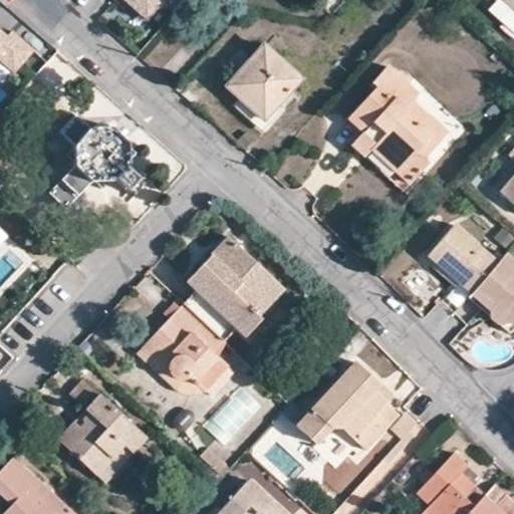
[(120,0),(148,24),(169,0),(120,0)]
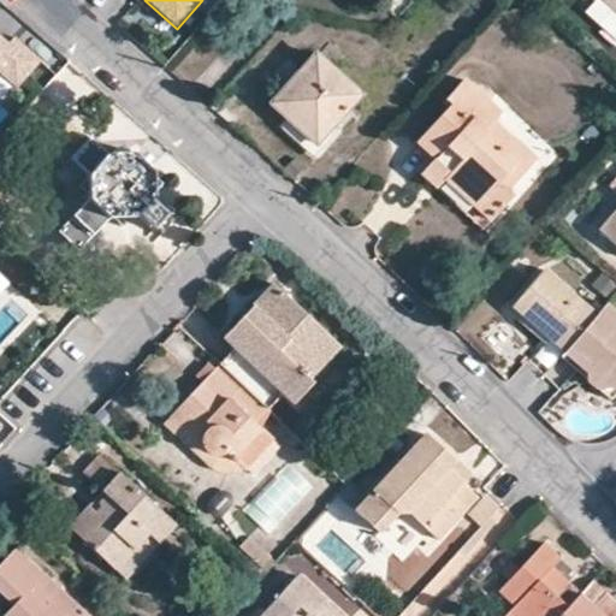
[(0,35),(0,72),(23,92),(47,63),(15,36),(10,42),(0,35)]
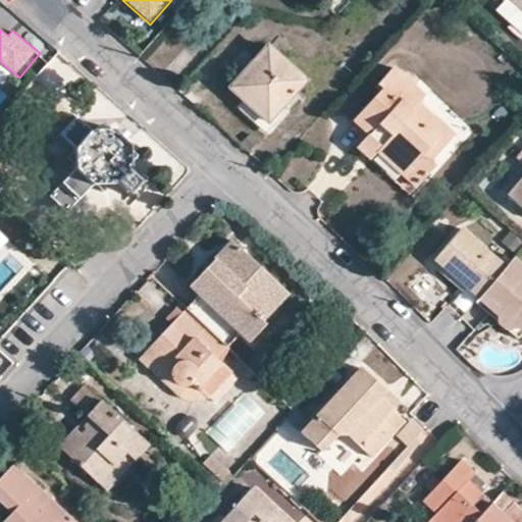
[(265,43),(229,84),(245,98),(242,103),(265,124),(282,106),(288,110),(297,99),(293,95),(305,80),(265,43)]
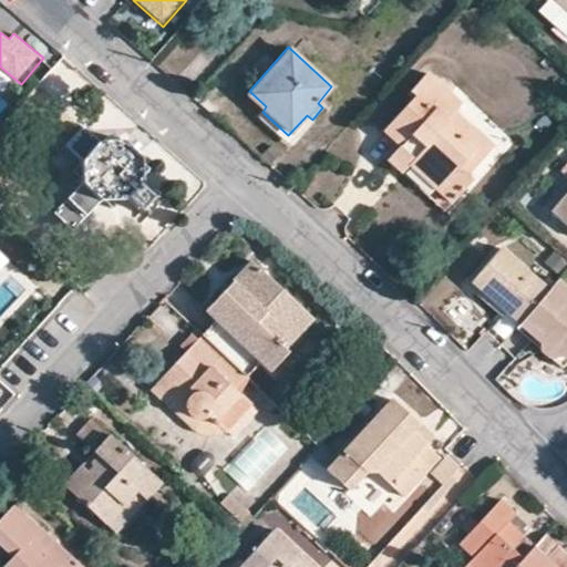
[(408,91),(413,95),(380,131),(398,146),(410,160),(405,165),(447,204),(470,178),(466,175),(482,156),(462,137),(470,127),(451,111),(459,103),(425,73),(408,91)]
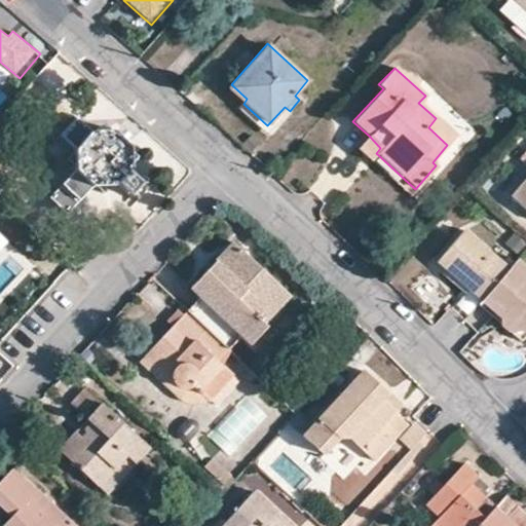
[(436,118),(428,127),(447,145),(454,135),(436,118)]
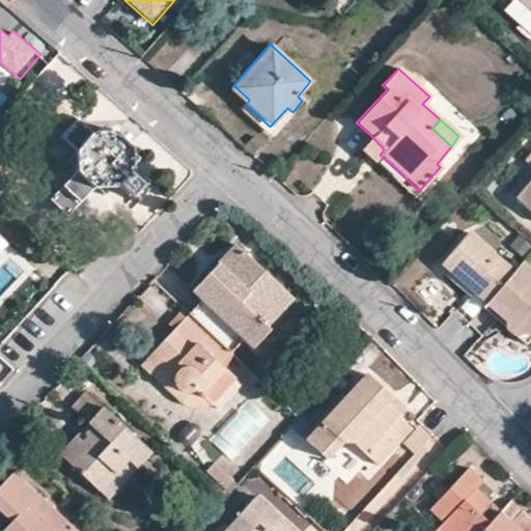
[(90,185),(101,193),(107,187),(113,189),(117,187),(129,198),(134,192),(141,185),(128,173),(128,149),(111,135),(88,135),(75,122),(61,139),(74,152),(67,162),(75,169),(49,197),(64,212),(90,185)]
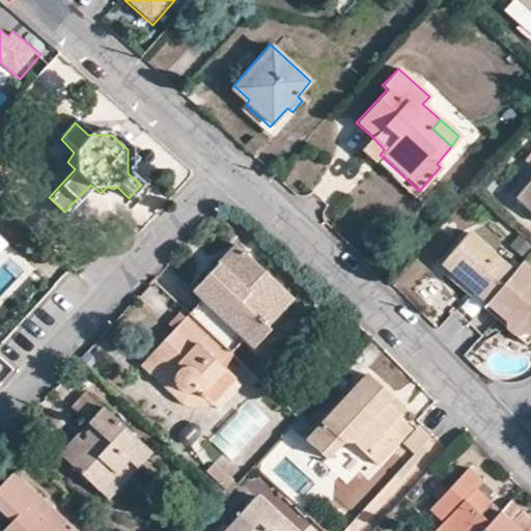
[(384,149),(372,137),(360,150),(413,198),(419,191),(380,155),(384,149)]
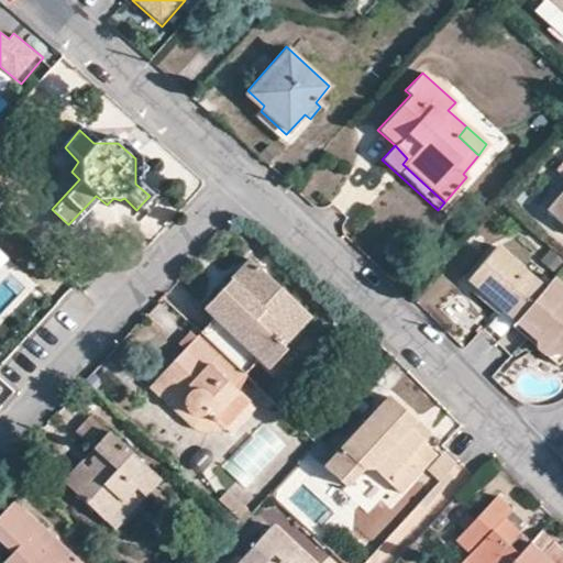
[(562,187),(544,209),(562,224),(562,187)]
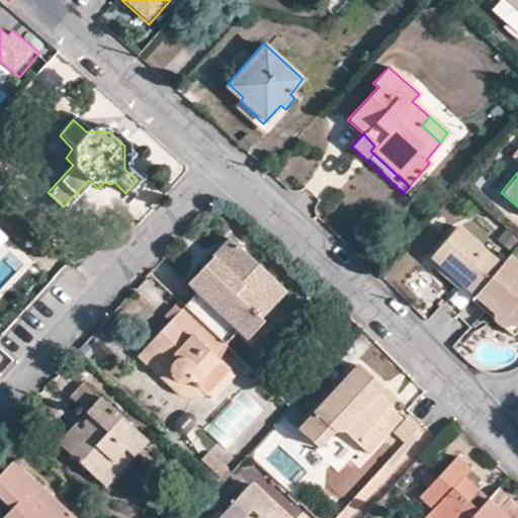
[(473,293),(478,290),(501,264),(456,226),(430,256),(473,293)]
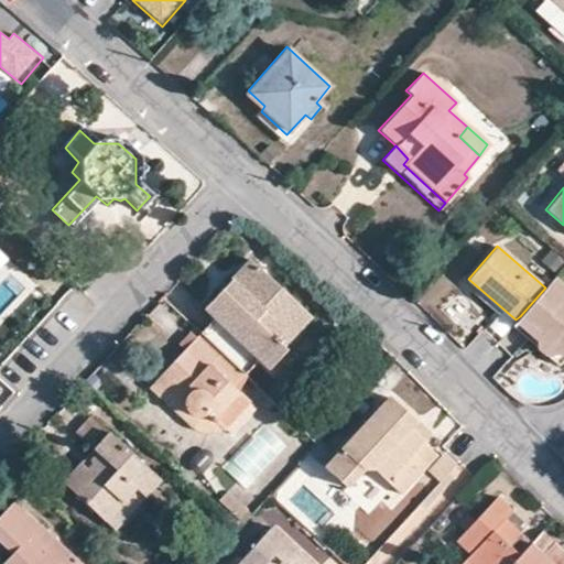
[(243,376),(256,361),(264,371),(284,350),(282,349),(311,318),(249,261),(227,284),(203,311),(213,320),(198,334),(243,376)]
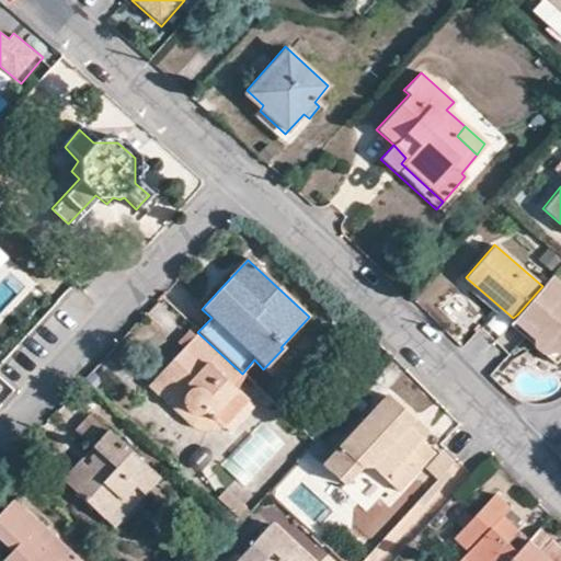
[(542,286),(517,315),(560,352),(560,285),(551,276),(542,286)]
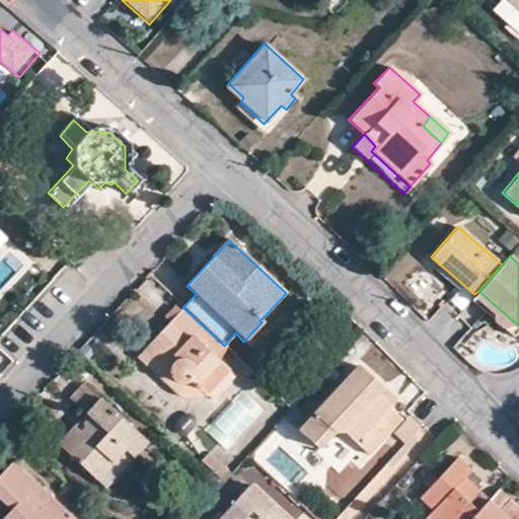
[(474,294),(469,301),(501,329),(518,326),(518,325),(478,291),(474,294)]
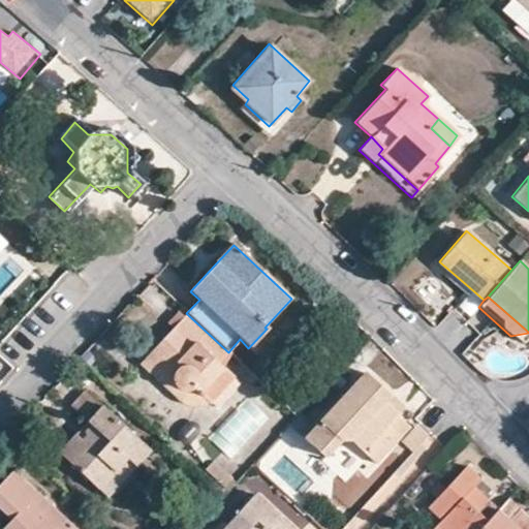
[(178,390),(183,392),(192,390),(208,404),(232,378),(226,372),(217,364),(228,352),(186,313),(156,347),(146,360),(178,390)]
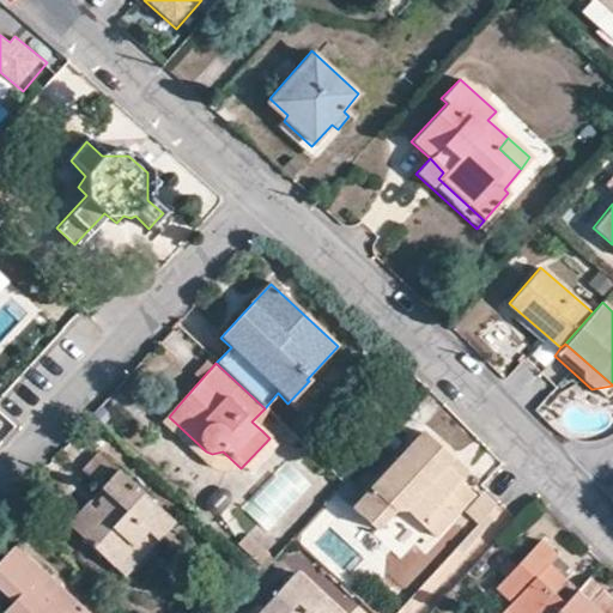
[(252,422),(262,431),(268,412),(265,408),(252,422)]
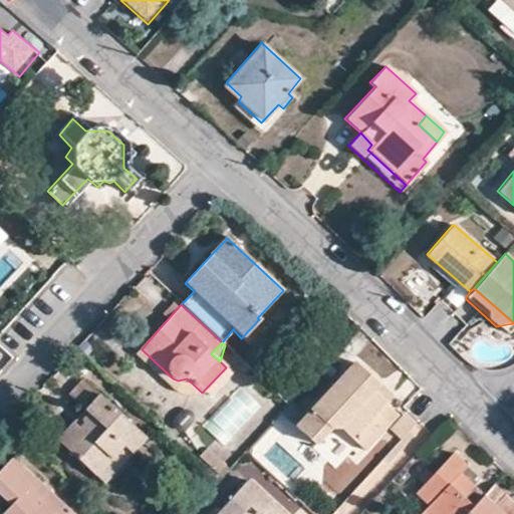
[(142,349),(136,354),(189,406),(202,393),(187,378),(178,380),(173,378),(142,349)]
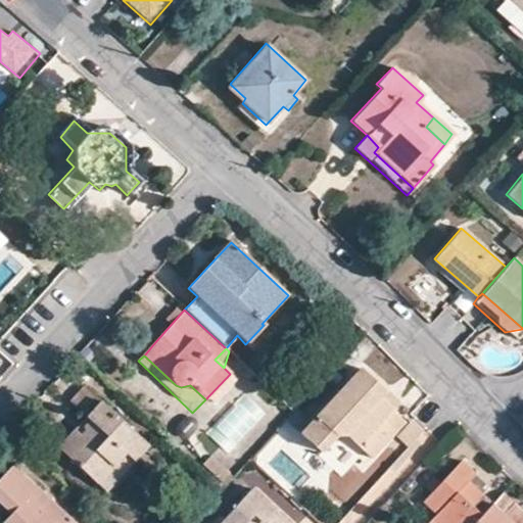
[(316,456),(330,438),(341,438),(368,461),(402,424),(390,413),(376,400),(382,394),(358,371),(297,437),(316,456)]
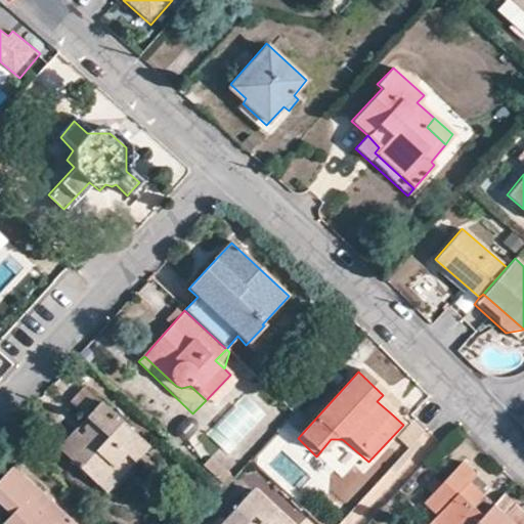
[(59,449),(98,485),(124,454),(133,463),(148,447),(83,387),(69,401),(88,421),(83,428),(85,431),(83,433),(80,436),(75,432),(59,449)]
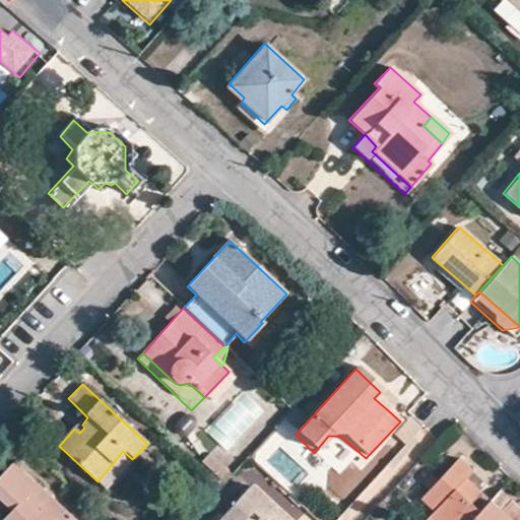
[(388,410),(394,404),(380,392),(374,398),(388,410)]
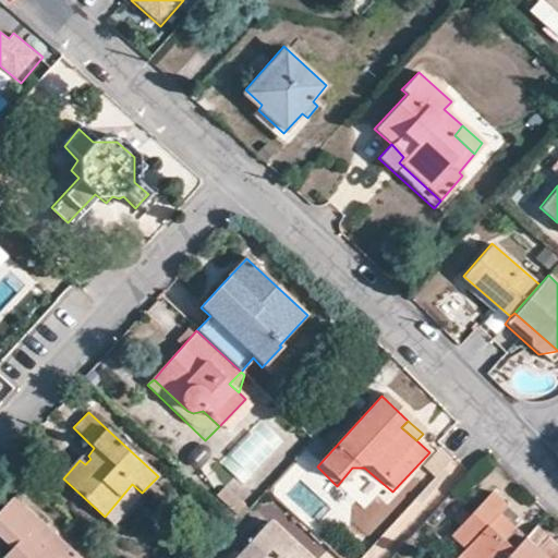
[(437,448),(422,466),(443,483),(458,464),(437,448)]
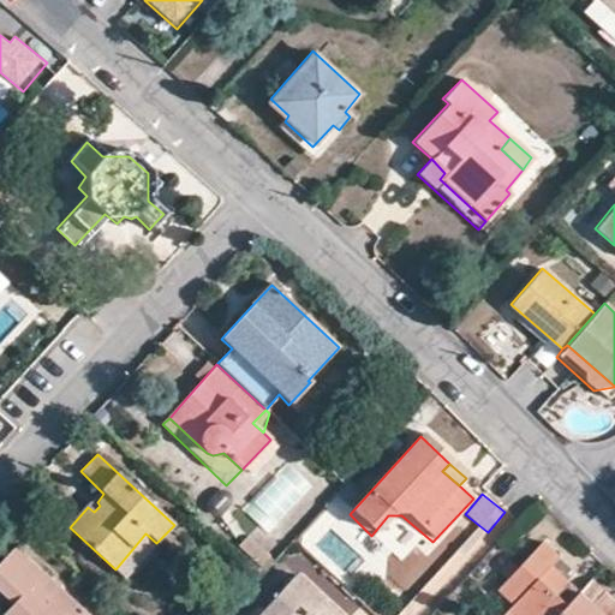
[(156,543),(145,533),(115,569),(125,579),(156,543)]
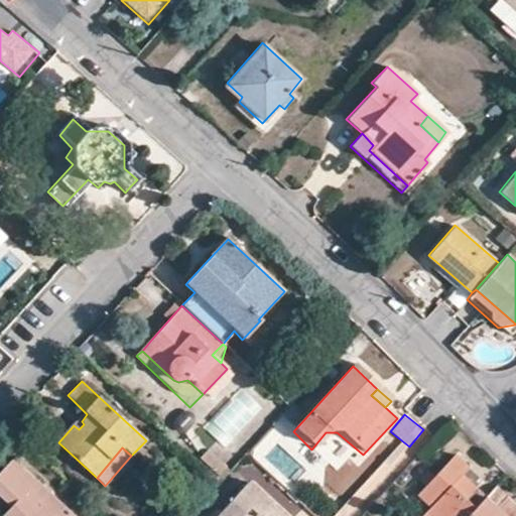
[(428,515),(467,515),(484,498),(461,476),(467,470),(453,456),(416,495),(430,510),(426,514),(428,515)]
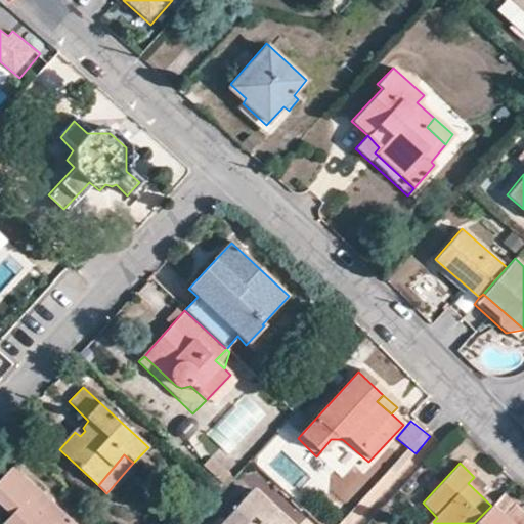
[(0,508),(8,516),(0,523),(72,523),(11,469),(0,481),(0,508)]
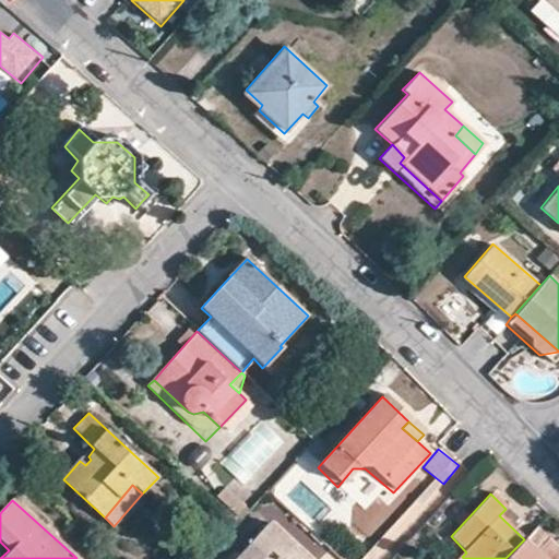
[(301,558),(265,526),(235,558),(301,558)]
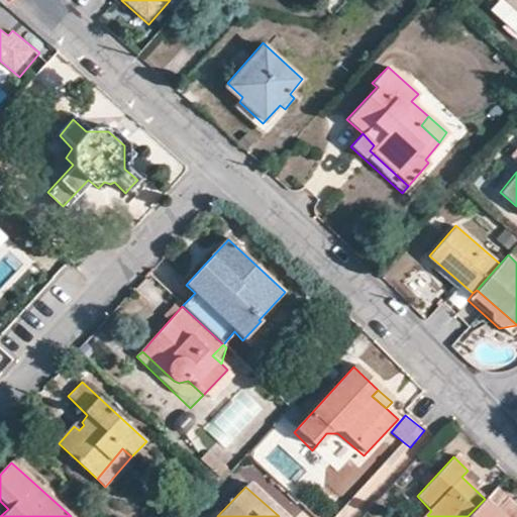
[(485,499),(497,510),(507,500),(495,489),(485,499)]
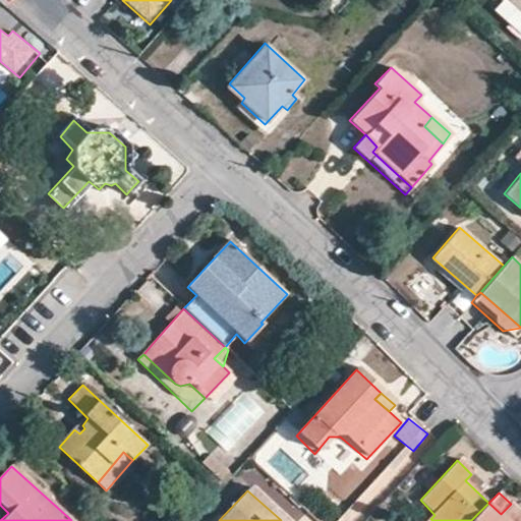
[(471,520),(519,520),(520,519),(520,512),(511,504),(501,514),(488,503),(471,520)]
